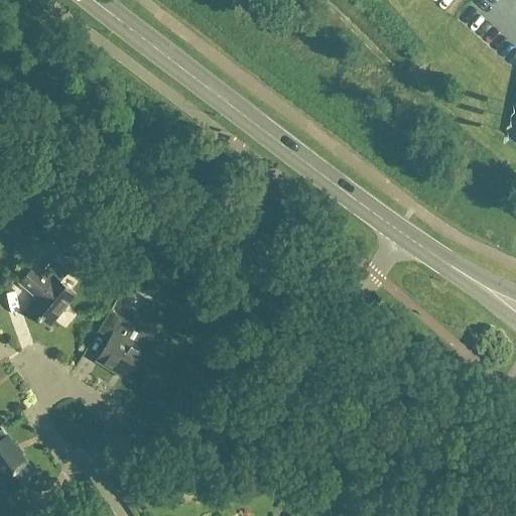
[(58,252),(42,271),(35,265),(19,283),(36,297),(27,307),(49,327),(76,295),(60,282),(75,265),(58,252)]
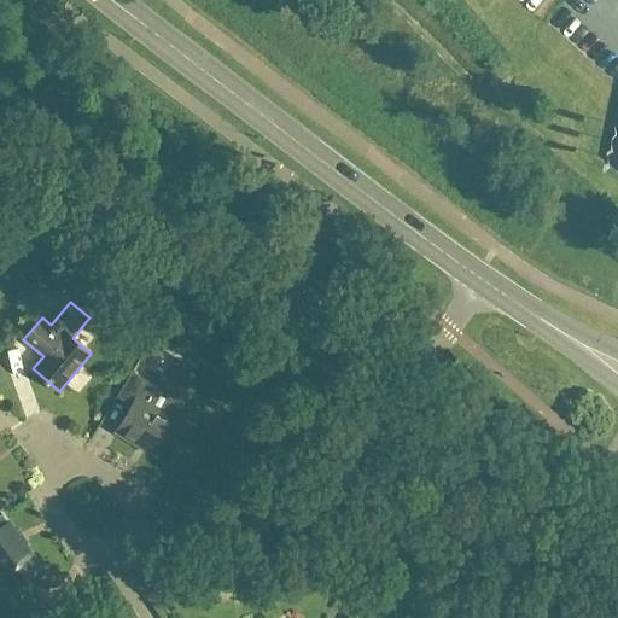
[(164,330),(157,343),(174,353),(181,339),(164,330)]
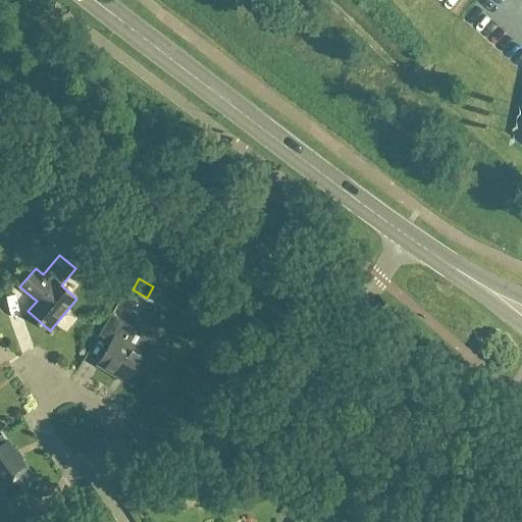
[(112,341),(98,364),(125,381),(126,380),(141,388),(157,360),(165,347),(123,321),(111,314),(100,333),(112,341)]
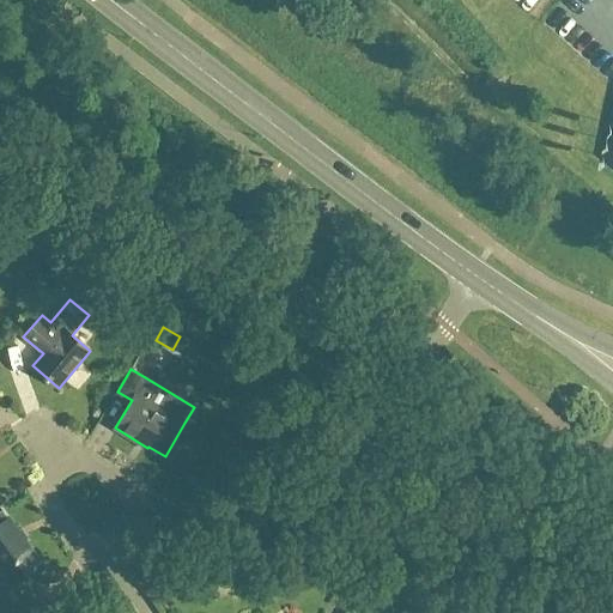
[(360,431),(365,420),(359,418),(353,428),(360,431)]
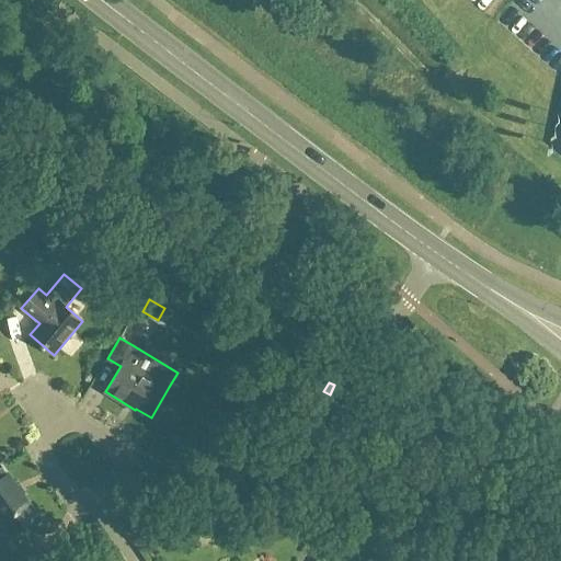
[(1,468),(0,468),(0,519),(11,535),(37,515),(8,474),(7,474),(1,468)]
